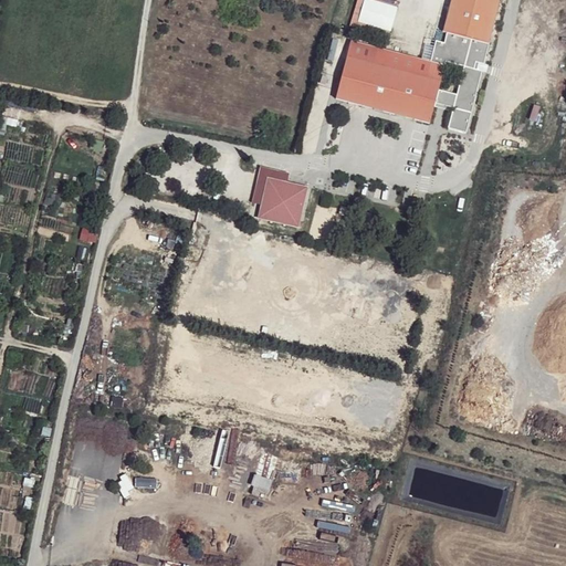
[(499,0),(450,0),(442,29),(447,30),(443,40),(436,38),(430,60),(376,45),(371,63),(346,55),(336,94),(430,119),(435,100),(453,104),(448,124),(465,129),(481,67),(473,65),(475,59),(483,61),(499,0)]
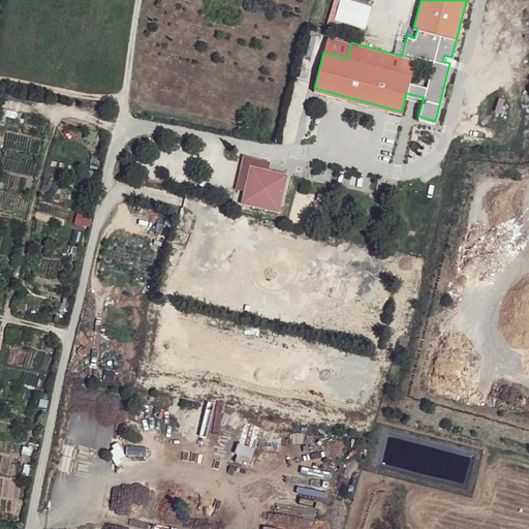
[(365,30),(373,1),(369,0),(333,0),(328,20),(365,30)]
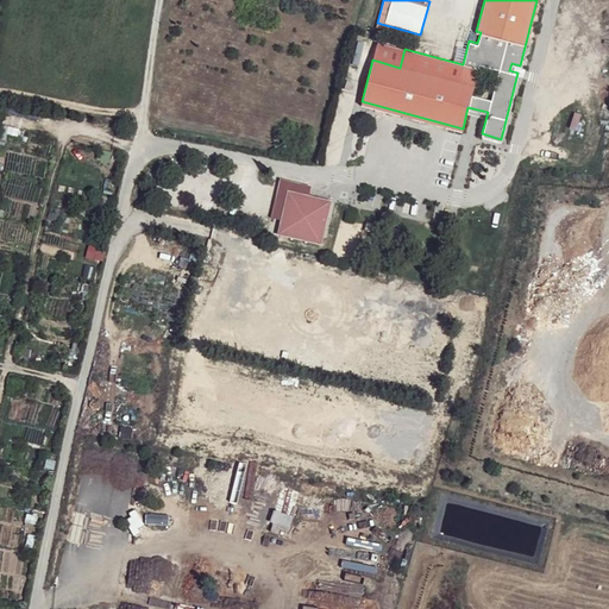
[(377,42),(372,60),(400,68),(405,49),(377,42)]
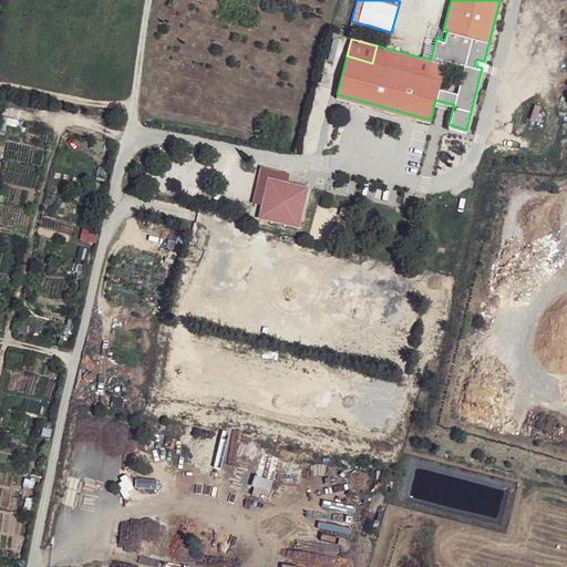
[(308,184),(270,178),(260,216),(300,224),(308,184)]
